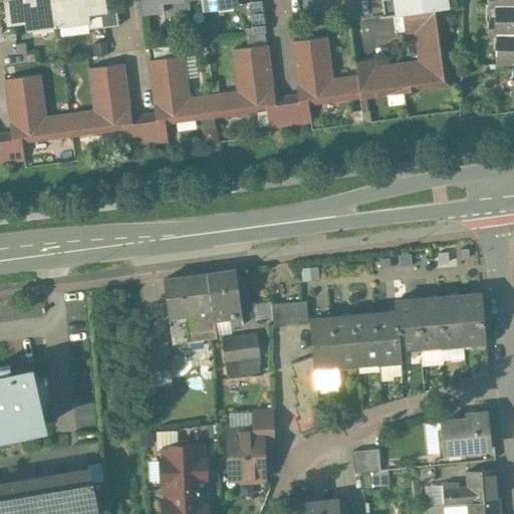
[(22,0),(9,0),(10,4),(12,23),(14,23),(25,21),(22,0)]
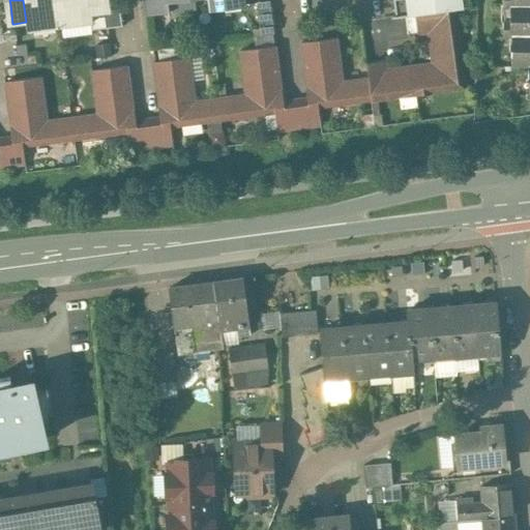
[(56,0),(23,0),(26,22),(28,30),(60,26),(56,0)]
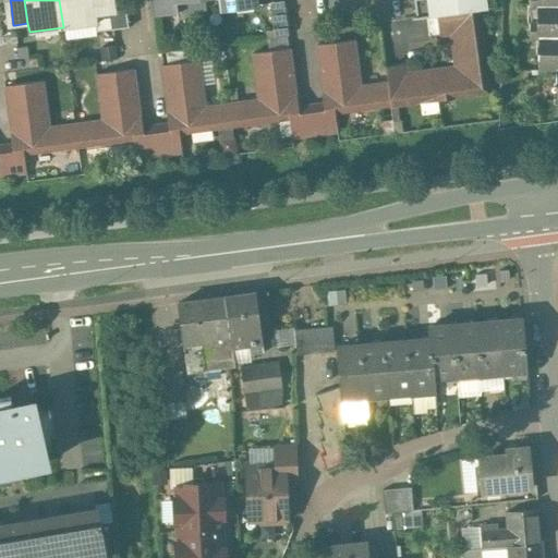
[(59,0),(63,27),(97,23),(96,14),(93,0),(59,0)]
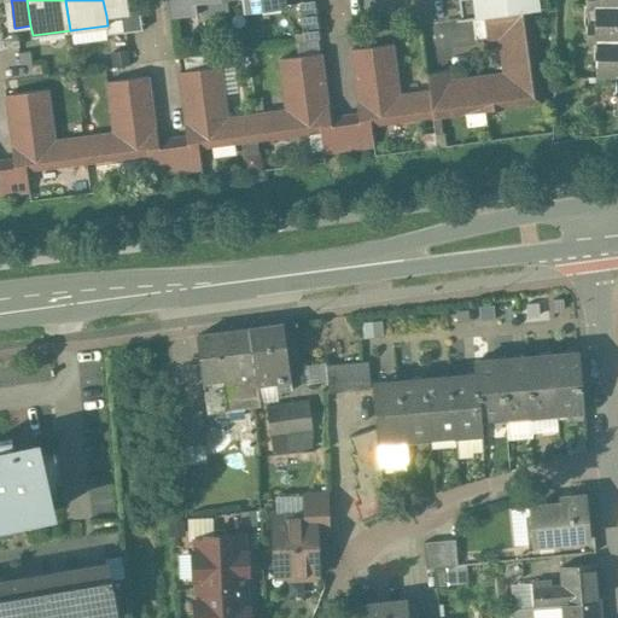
[(103,0),(106,16),(120,15),(122,13),(120,0),(103,0)]
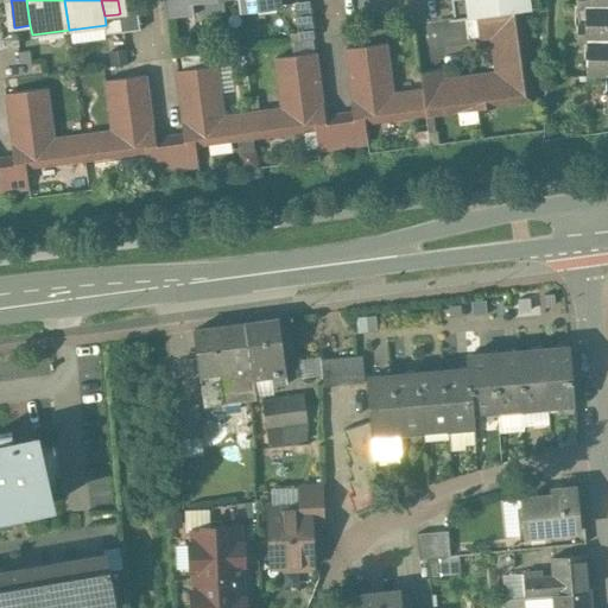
[(135,0),(118,0),(120,13),(118,14),(120,33),(140,31),(135,0)]
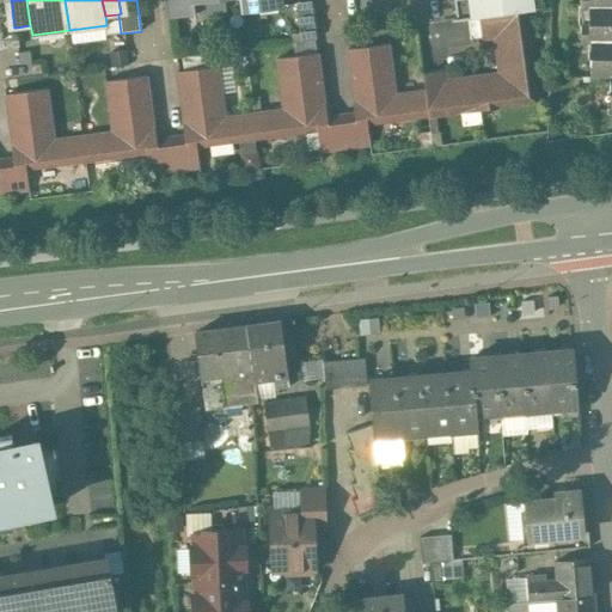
[(190,0),(166,0),(169,18),(195,14),(193,0),(190,1),(190,0)]
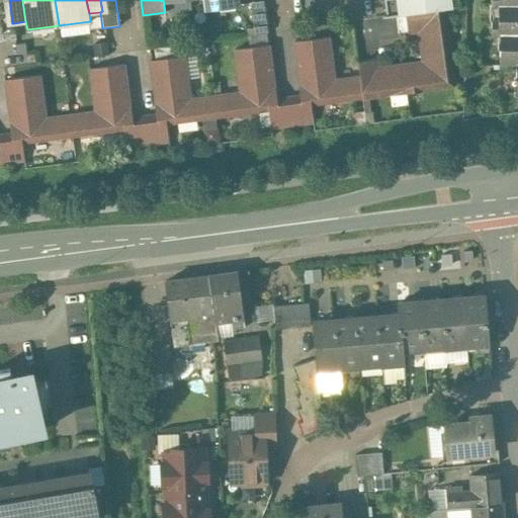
[(201,0),(203,9),(238,5),(236,0),(201,0)]
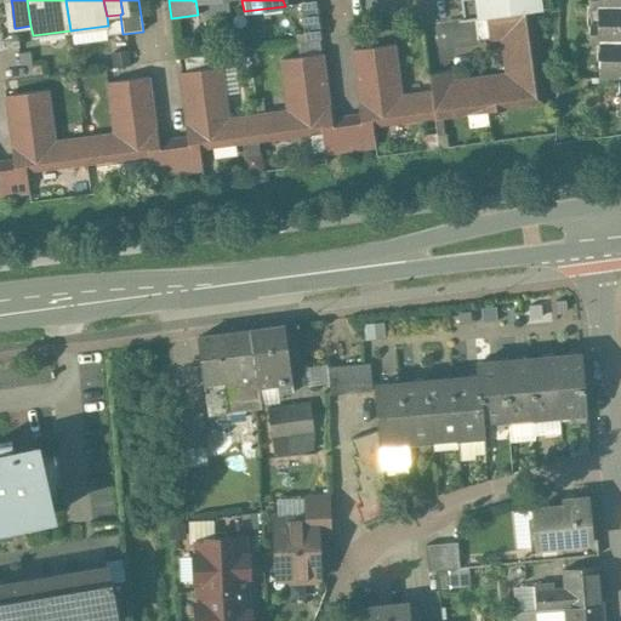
[(315,0),(312,0),(301,1),(306,41),(320,39),(315,0)]
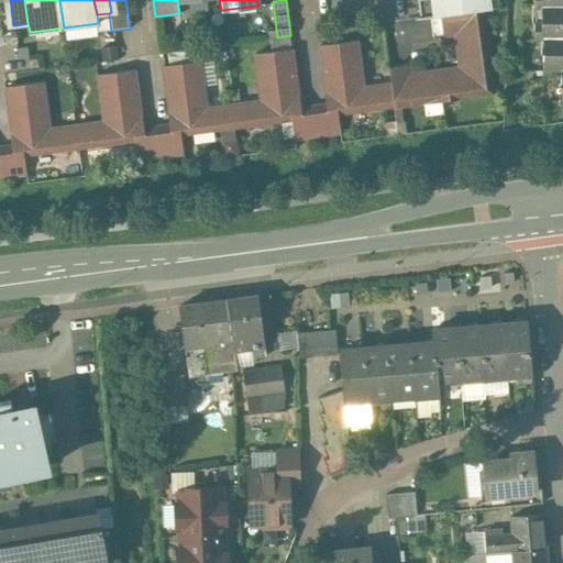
[(412,0),(416,20),(430,18),(441,17),(482,11),(490,10),(488,0),(412,0)]
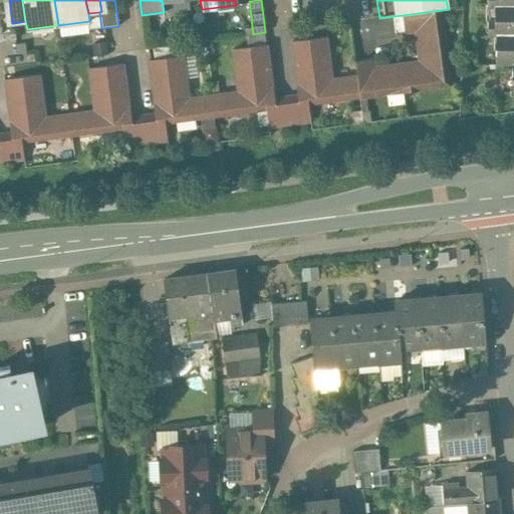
[(513,0),(487,0),(487,34),(495,34),(495,63),(512,63),(511,91),(513,91),(513,0)]
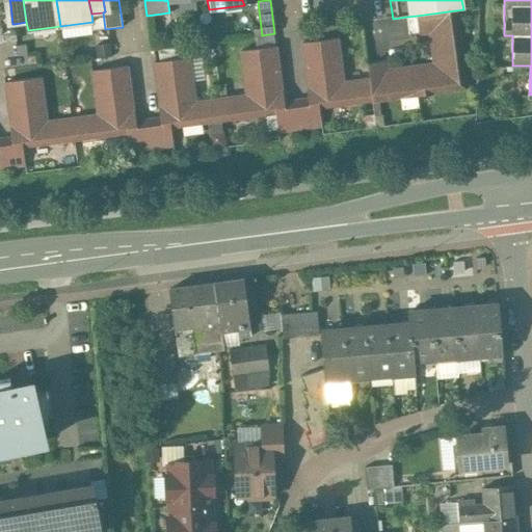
[(10,4),(0,5),(0,43),(17,41),(15,24),(12,24),(10,4)]
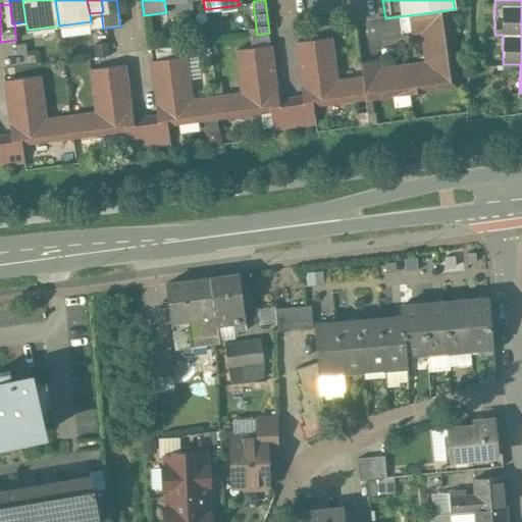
[(426,63),(379,69),(378,61),(361,63),(362,77),(365,99),(393,95),(393,96),(425,91),(454,87),(449,53),(452,52),(447,10),(409,15),(411,32),(411,33),(422,32),(426,63)]
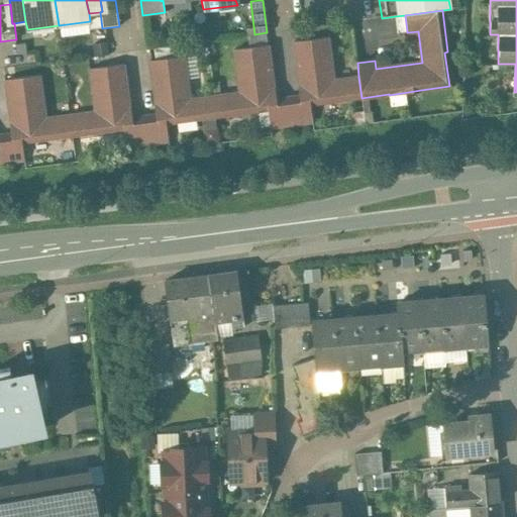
[(405,15),(395,16),(397,32),(407,31),(405,15)]
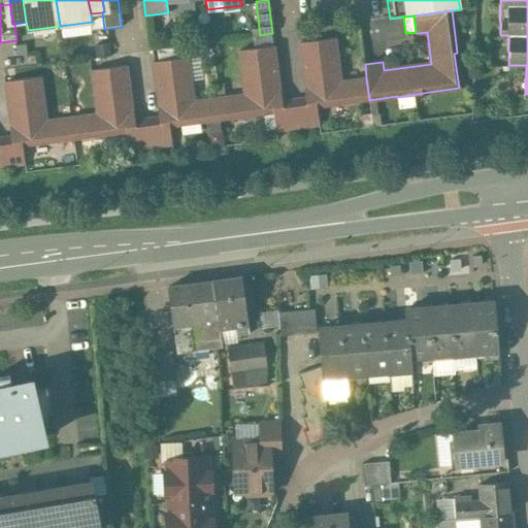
[(334,38),(299,42),(306,98),(308,107),(317,106),(369,100),(366,78),(340,81),(334,38)]
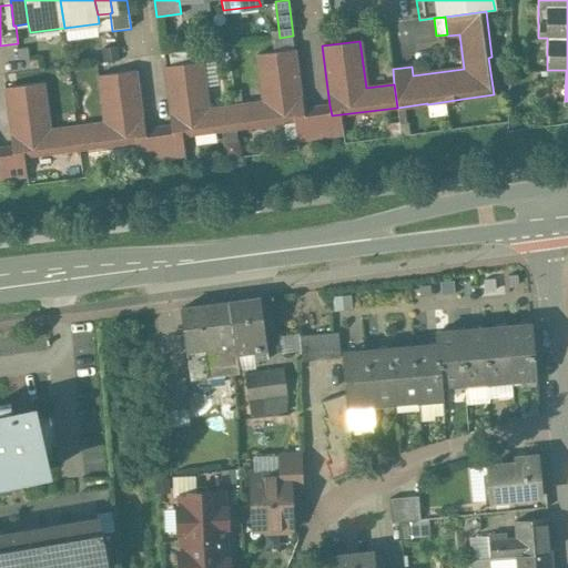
[(294,49),(256,54),(263,101),(235,104),(239,128),(294,121),(304,120),(302,109),(294,49)]
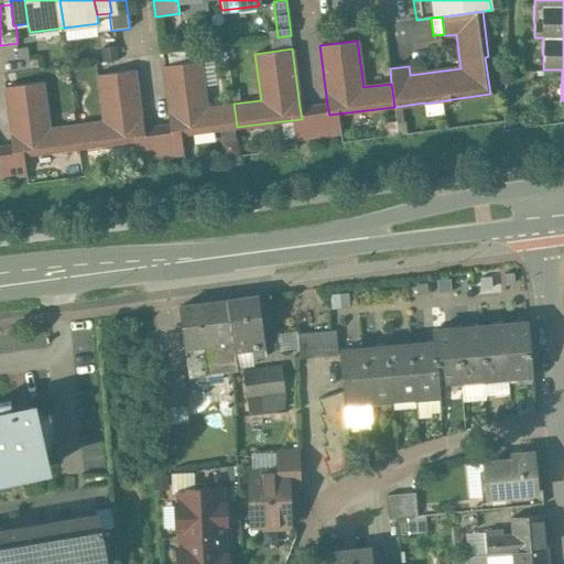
[(207,108),(201,61),(163,66),(171,125),(172,136),(181,134),(237,127),(234,104),(207,108)]
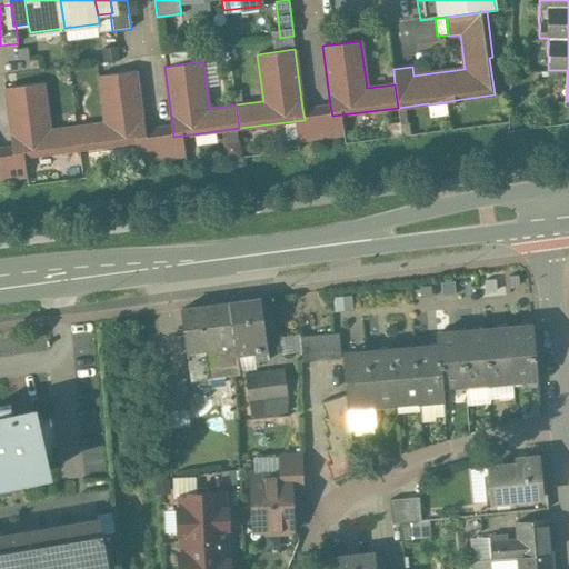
[(136,70),(98,76),(105,122),(77,126),(80,149),(137,142),(146,141),(143,130),(136,70)]
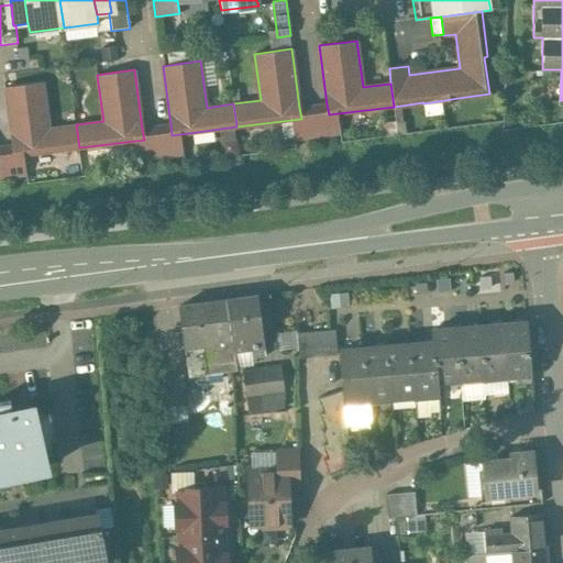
[(43,81),(6,87),(13,145),(14,156),(24,155),(79,147),(76,124),(50,129),(43,81)]
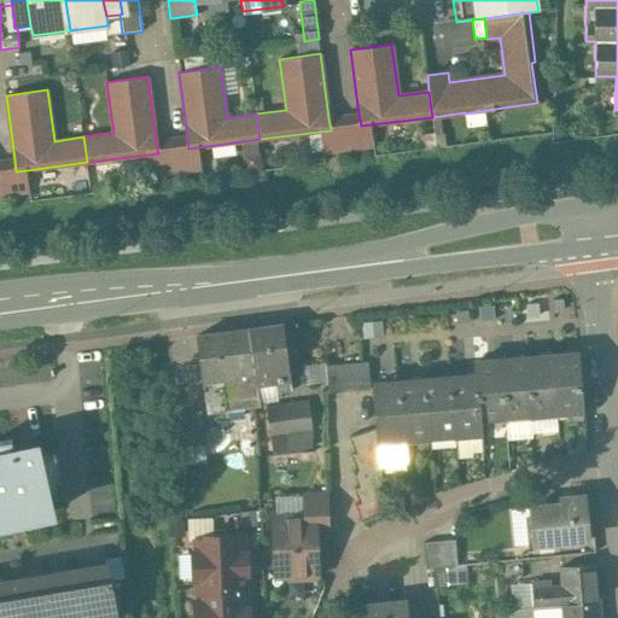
[(371,124),(361,126),(359,115),(344,116),(349,150),(373,146),(371,124)]
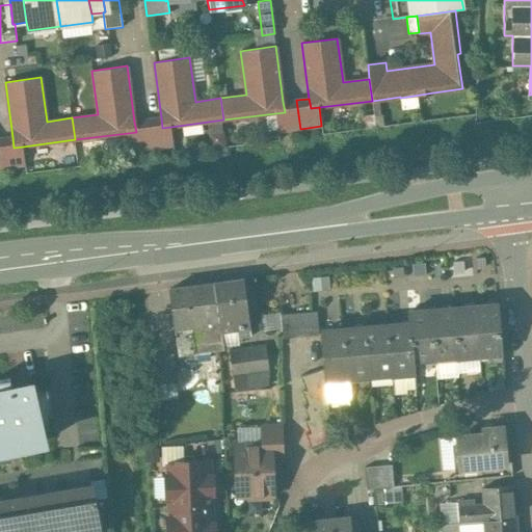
[(296,100),(283,102),(285,112),(275,113),(278,132),(300,129),(296,100)]
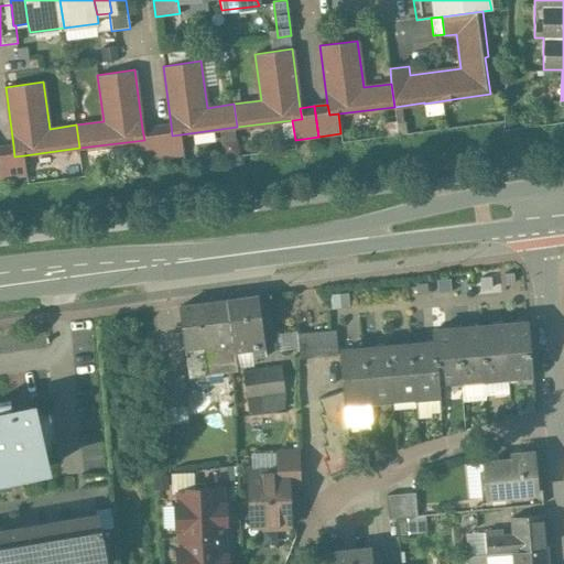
[(171,125),(156,127),(161,158),(183,154),(181,134),(172,136),(171,125)]
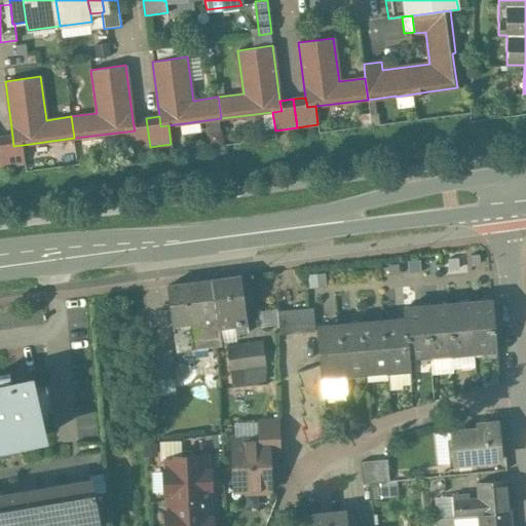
[(146,118),(133,120),(135,130),(126,132),(128,149),(150,147),(146,118)]
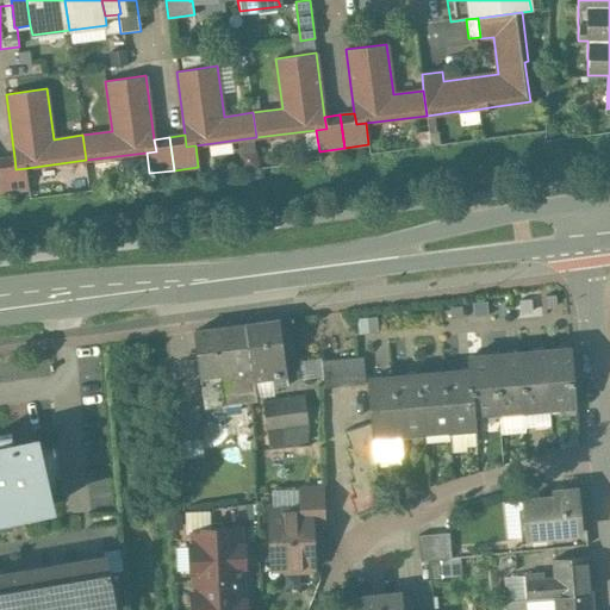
[(26,168),(16,169),(14,157),(0,159),(0,162),(4,193),(29,190),(26,168)]
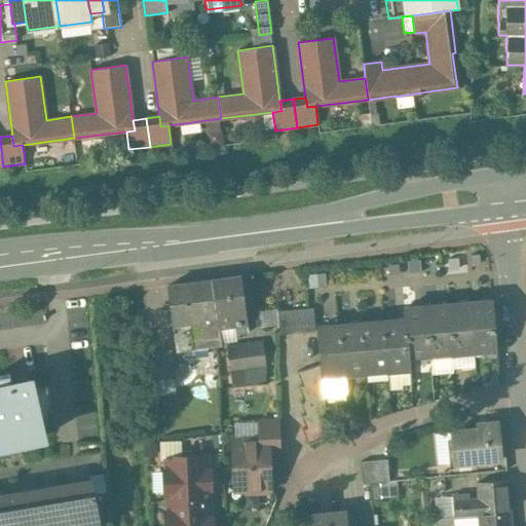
[(240,275),(212,279),(218,326),(234,324),(235,334),(248,332),(240,275)]
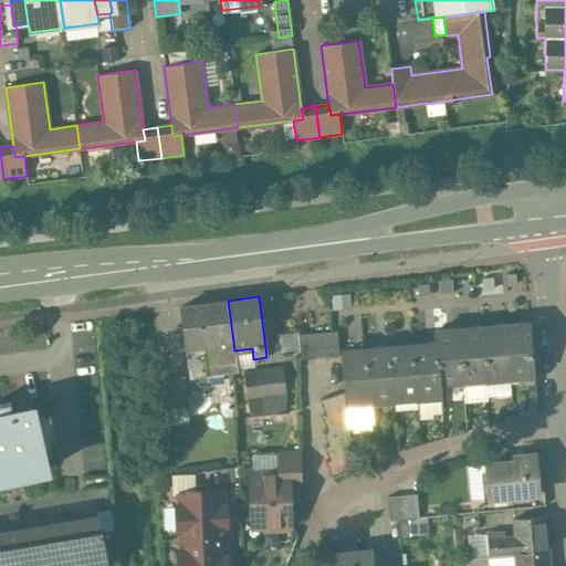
[(228,301),(180,307),(190,378),(238,371),(234,350),(228,301)]
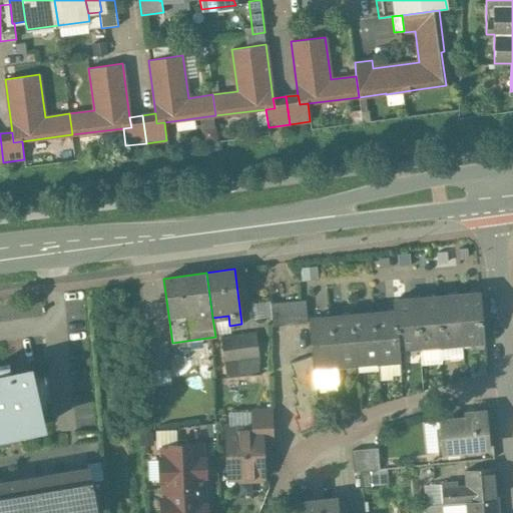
[(480,294),(458,295),(462,341),(484,340),(480,294)]
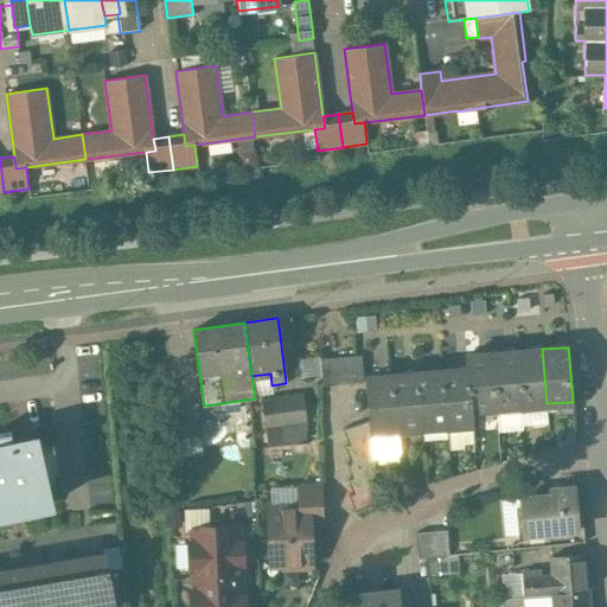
[(542,349),(517,351),(522,406),(547,403),(542,349)]
